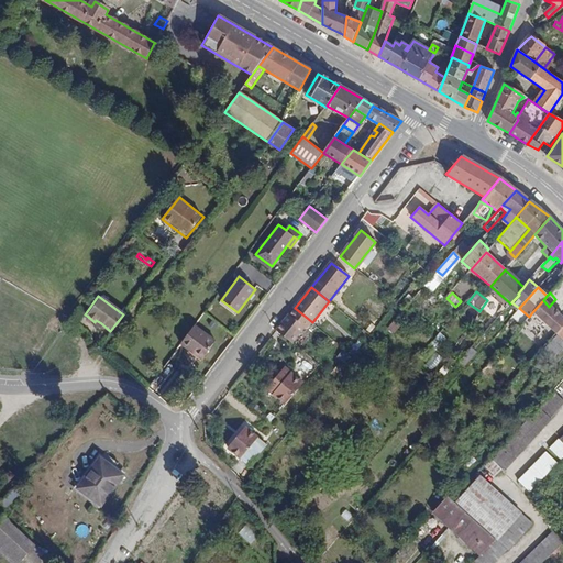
[(482,310),(492,316),(499,305),(489,298),(482,310)]
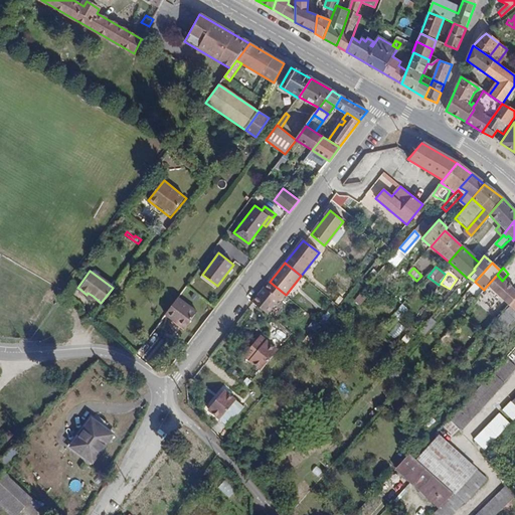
[(487,286),(508,306),(514,298),(514,292),(502,281),(497,275),(487,286)]
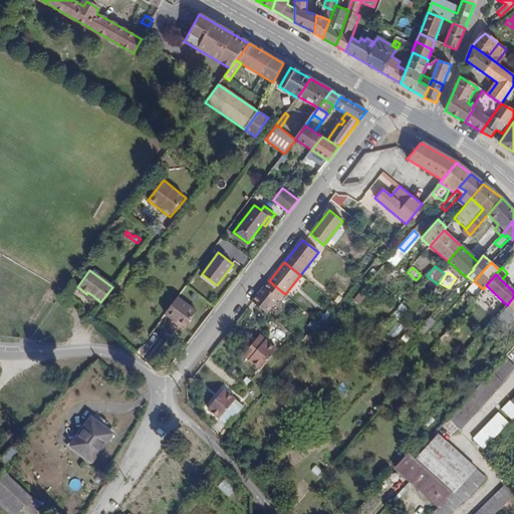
[(269,281),(254,301),(266,312),(278,298),(280,300),(285,294),(269,281)]
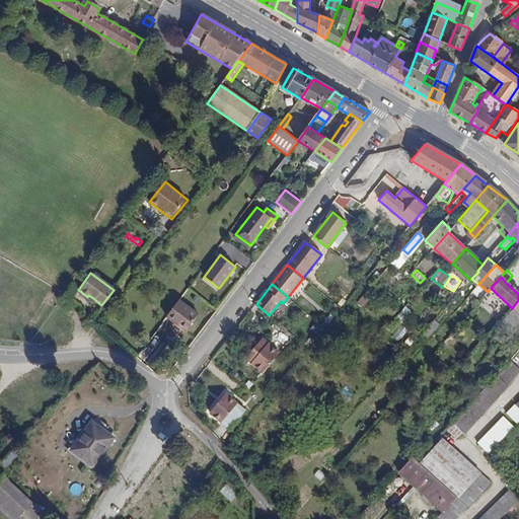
[(90,302),(93,298),(88,295),(87,297),(80,291),(78,293),(90,302)]
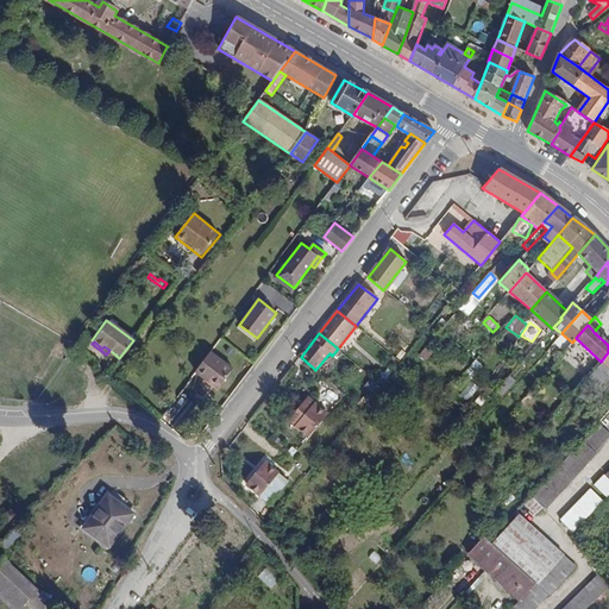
[(233,369),(209,353),(199,368),(195,372),(203,378),(207,377),(220,385),(233,369)]
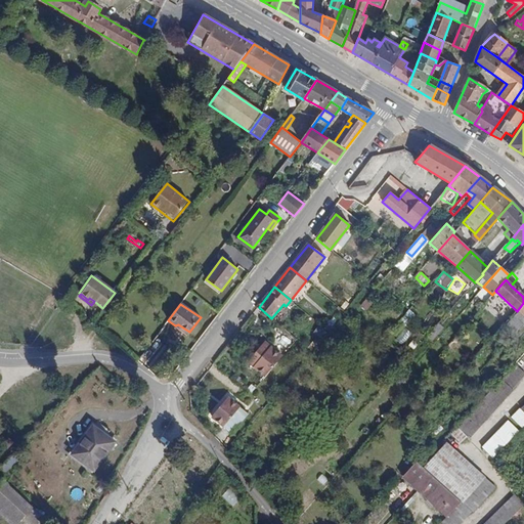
[(406,329),(415,313),(407,309),(399,324),(406,329)]
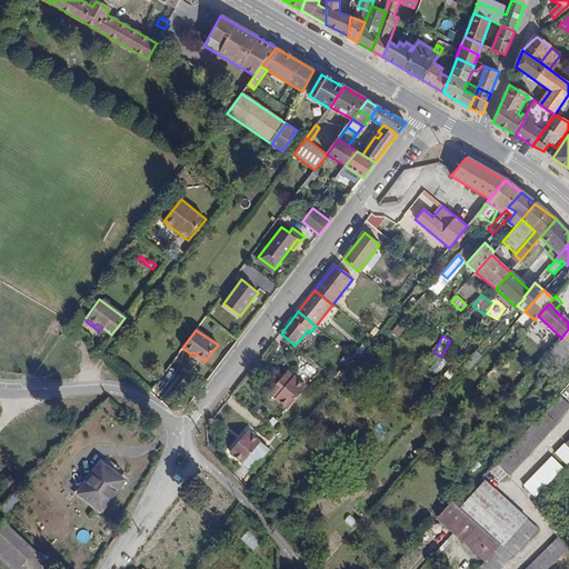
[(190,353),(203,363),(206,360),(193,352),(190,353)]
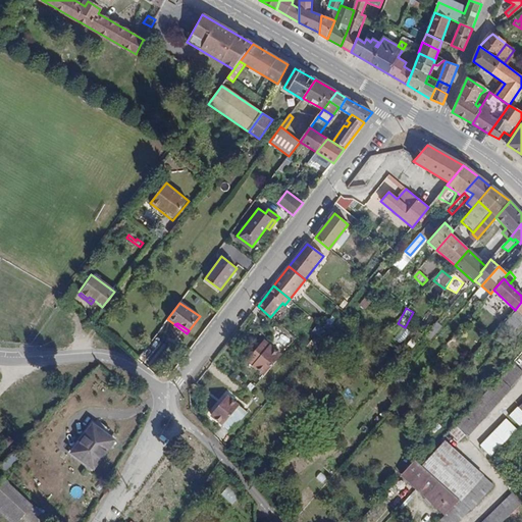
[(320,323),(313,330),(318,337),(326,330),(320,323)]
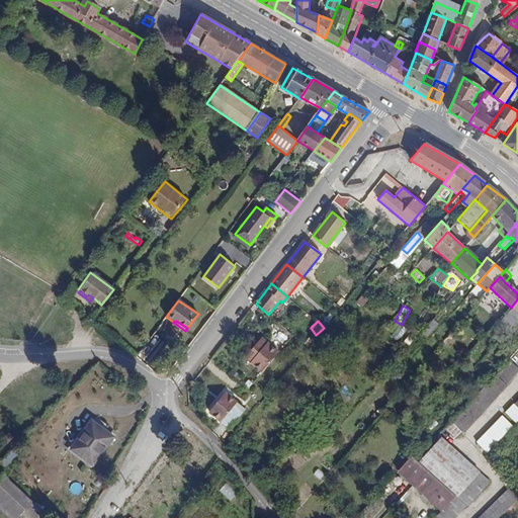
[(429,335),(438,325),(434,321),(424,331),(429,335)]
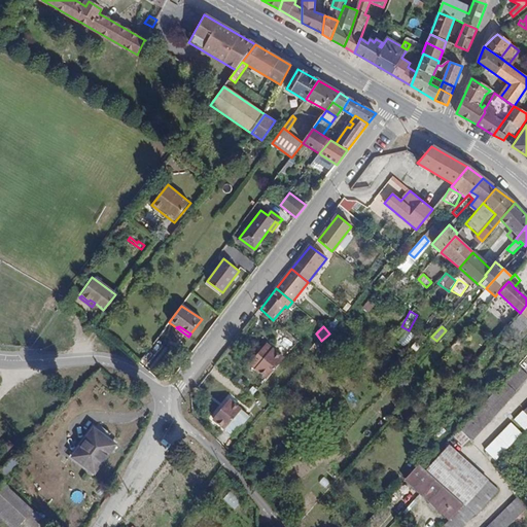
[(407,347),(414,335),(407,329),(398,342),(407,347)]
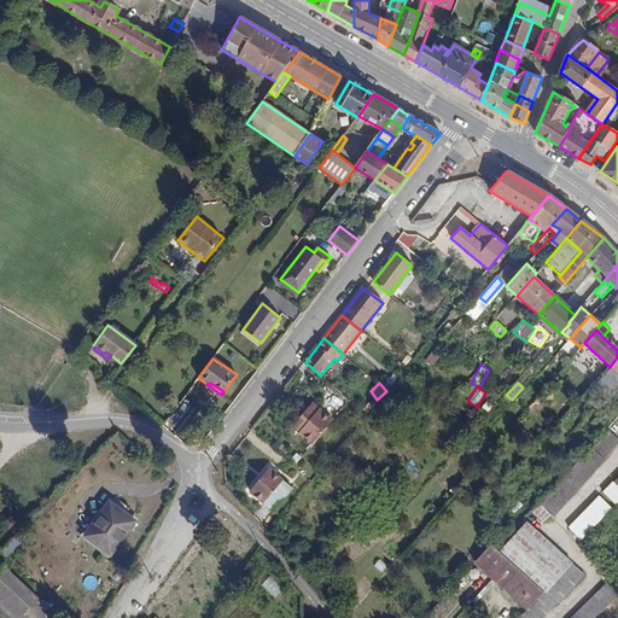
[(293,426),(295,427),(313,403),(293,426)]
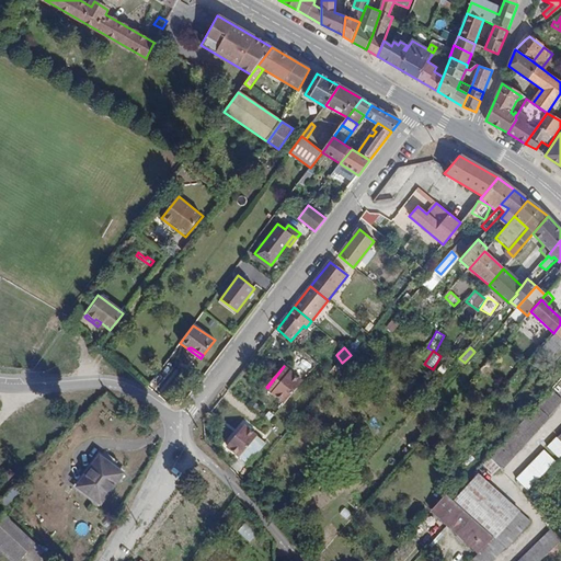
[(284,366),(267,388),(284,402),(301,381),(284,366)]
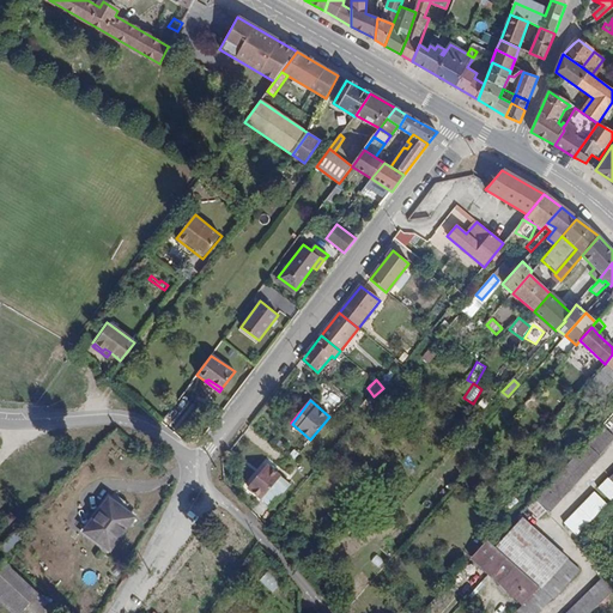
[(598,456),(612,438),(612,437),(600,426),(527,507),(539,519),(546,511),(550,514),(600,457),(598,456)]
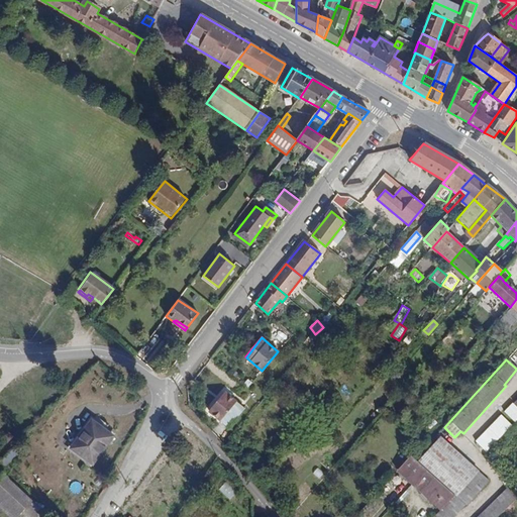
[(210,411),(220,420),(236,402),(225,393),(210,411)]
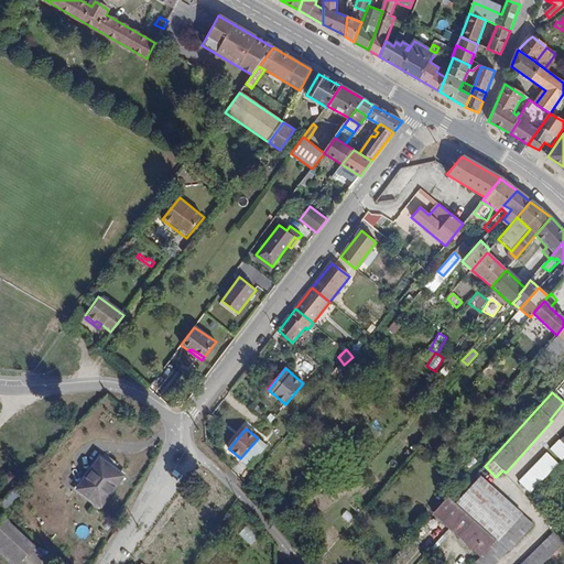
[(531,494),(560,464),(548,452),(519,481),(531,494)]
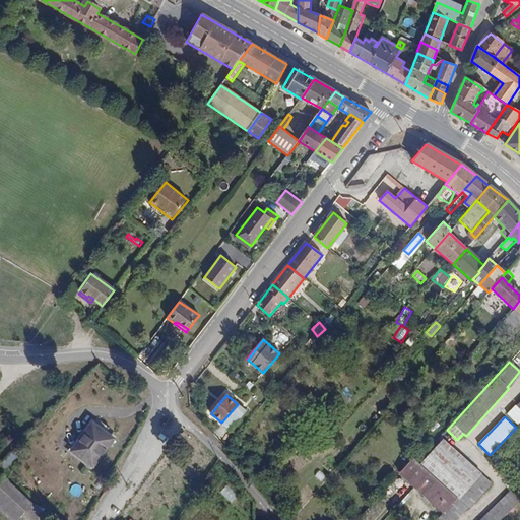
[(93,468),(114,440),(92,425),(71,452),(93,468)]
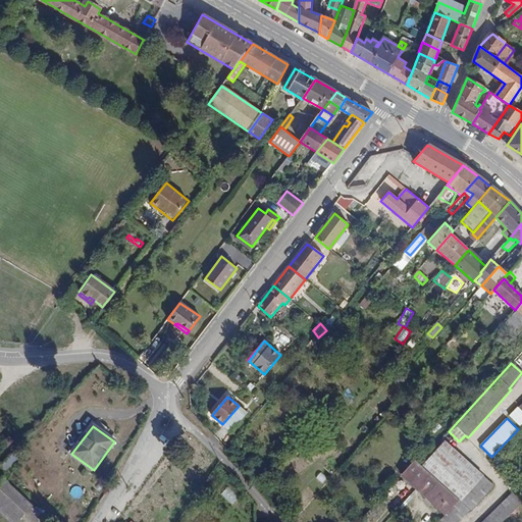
[(10,438),(4,445),(9,450),(15,442),(10,438)]
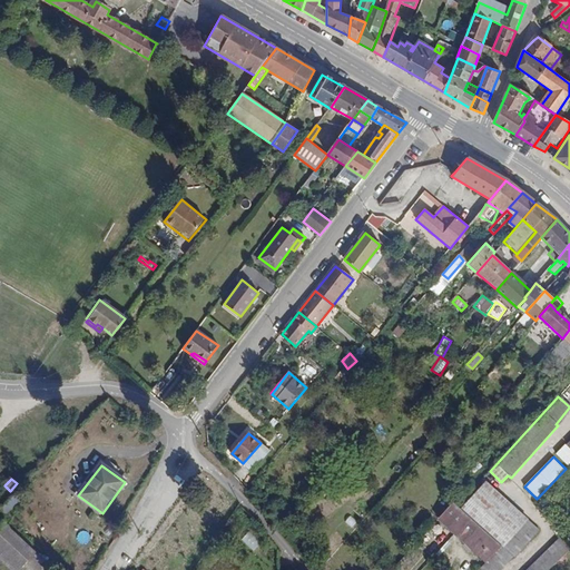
[(503,548),(527,520),(521,516),(483,482),(460,509),(471,518),(478,524),(502,546),(503,548)]
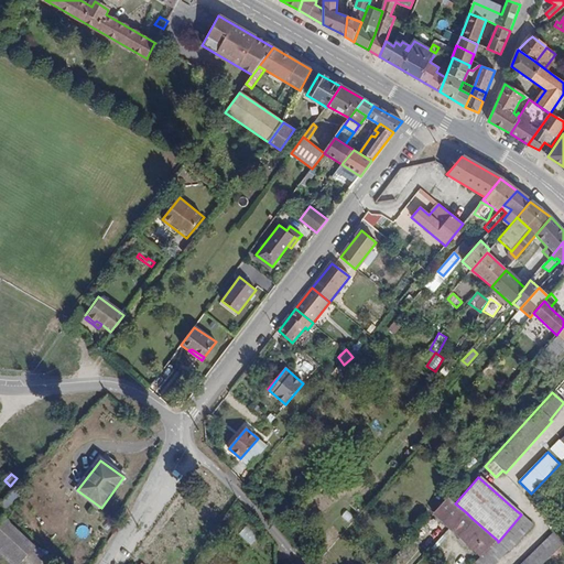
[(7,509),(21,494),(15,489),(1,503),(7,509)]
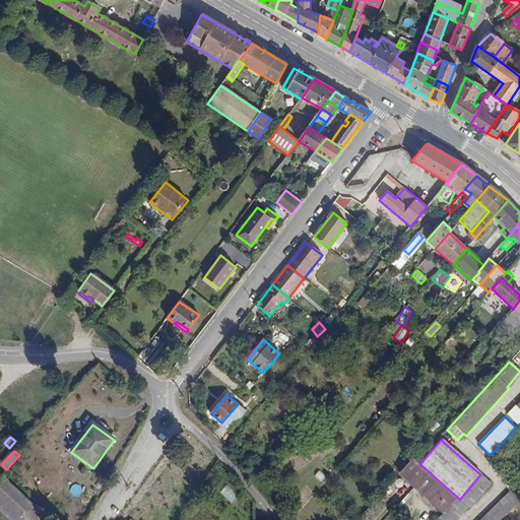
[(430,472),(419,464),(417,462),(413,458),(399,473),(415,488),(430,472)]
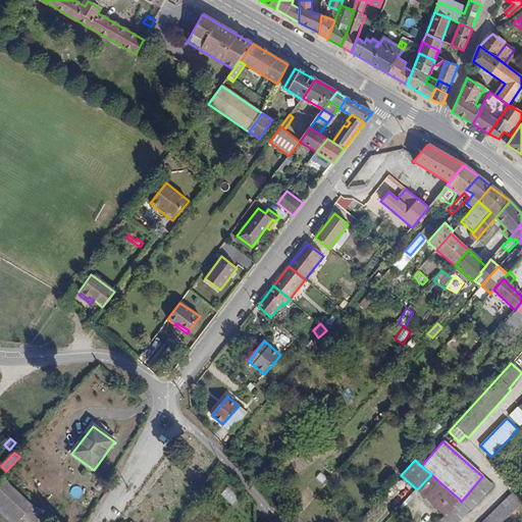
[(423,496),(437,480),(431,474),(417,489),(423,496)]
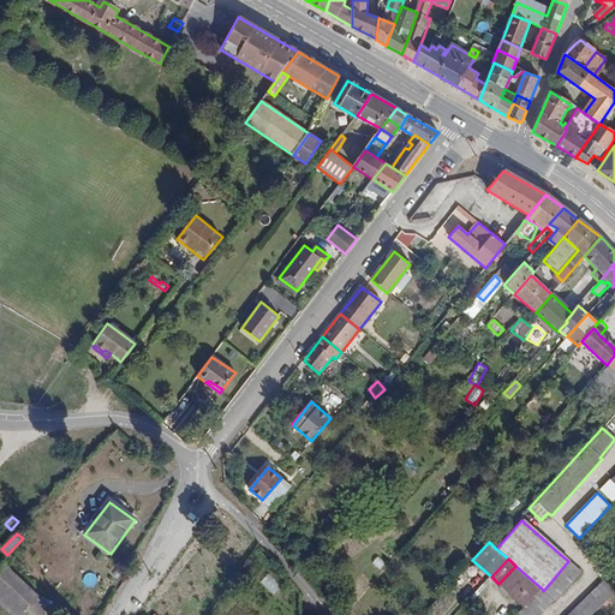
[(542,589),(524,607),(517,614),(538,614),(553,601),(554,602),(580,572),(568,561),(543,591),(542,589)]
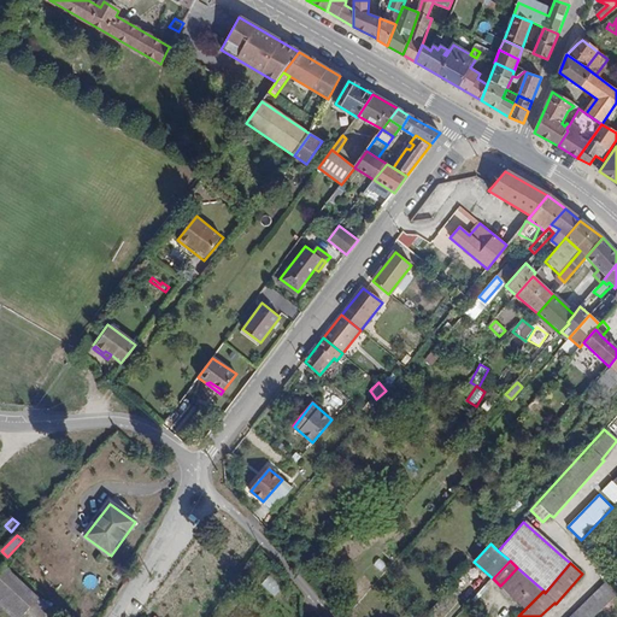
[(21,616),(39,599),(5,566),(0,571),(0,607),(10,616),(21,616)]
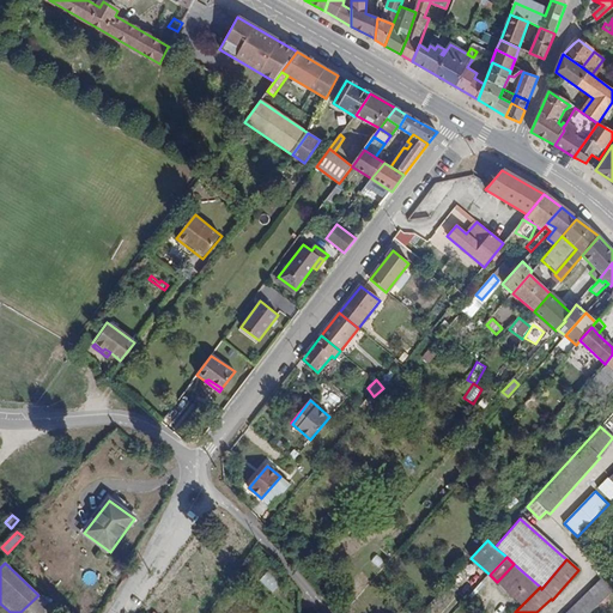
[(522,605),(540,587),(514,564),(497,582),(522,605)]
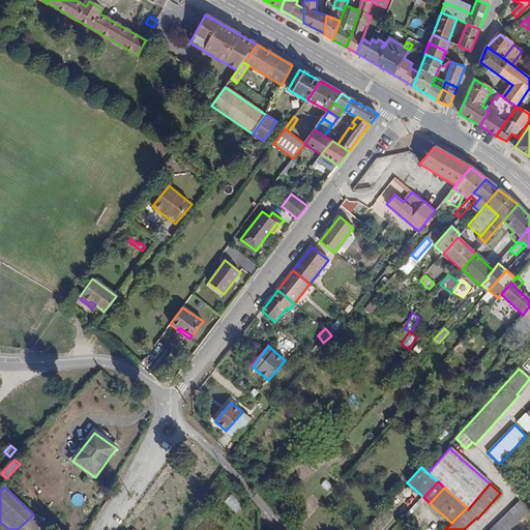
[(79,506),(84,498),(77,493),(71,501),(79,506)]
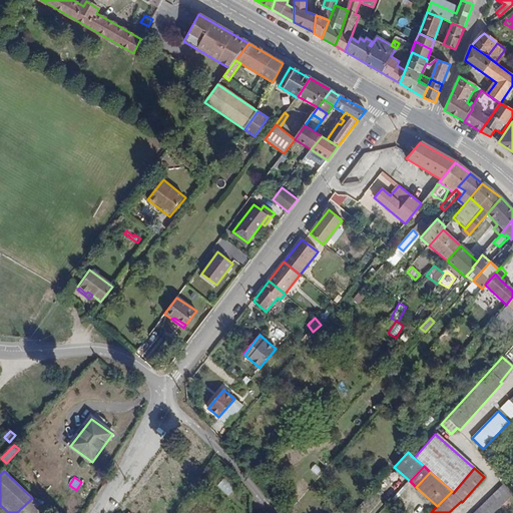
[(474,512),(493,512),(512,494),(512,489),(506,482),(474,512)]
